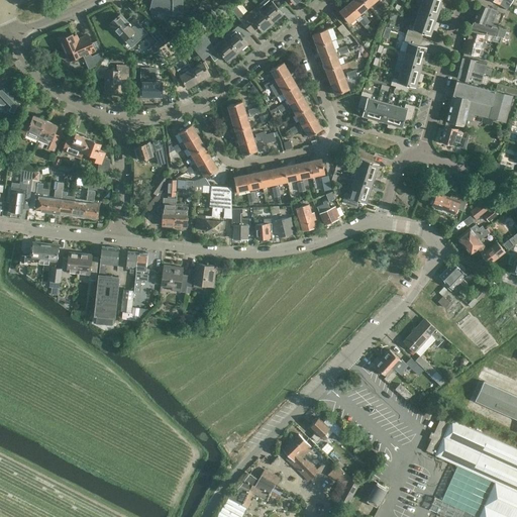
[(152,0),(151,5),(167,8),(166,12),(174,14),(182,14),(181,0),(152,0)]
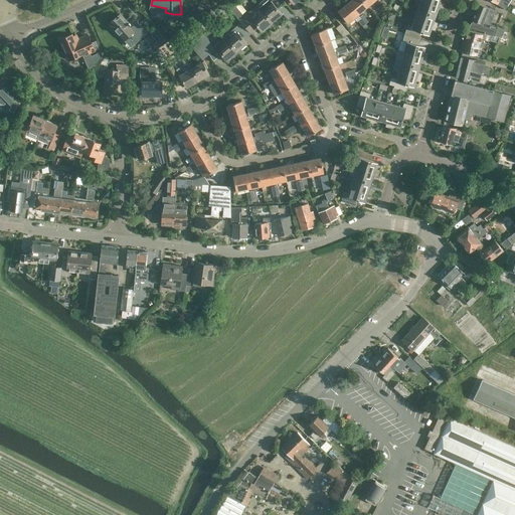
[(208,10),(209,11),(212,7),(205,0),(202,0),(199,3),(208,10)]
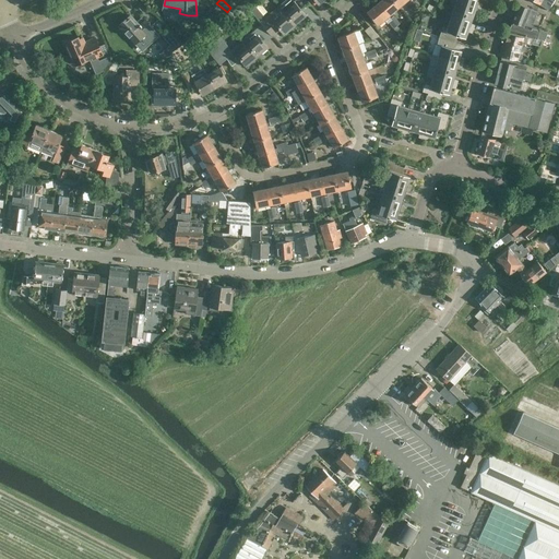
[(305,14),(292,0),(285,0),(280,6),(294,23),(305,14)]
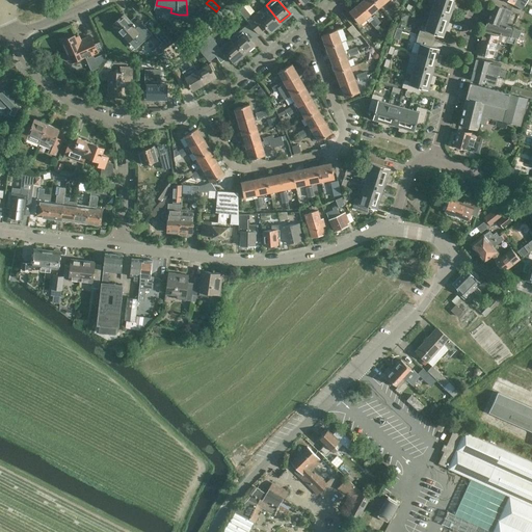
[(374,0),(362,0),(360,2),(370,15),(379,6),(374,0)]
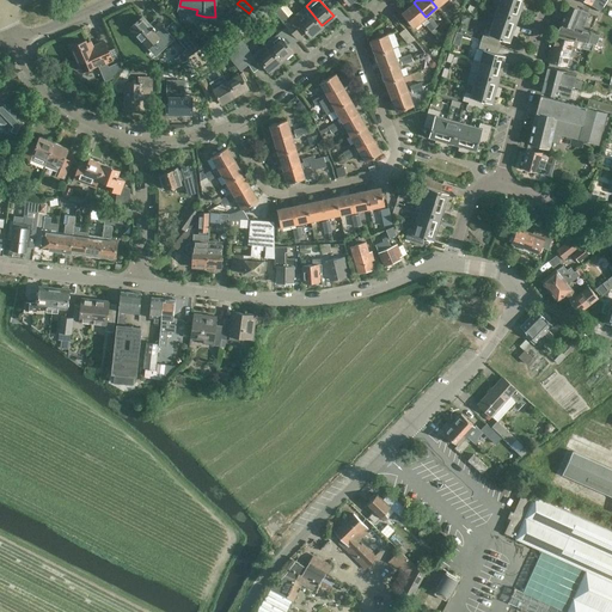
[(430,0),(436,7),(445,0),(447,2),(447,4),(454,12),(458,8),(451,0),(450,0),(430,0)]
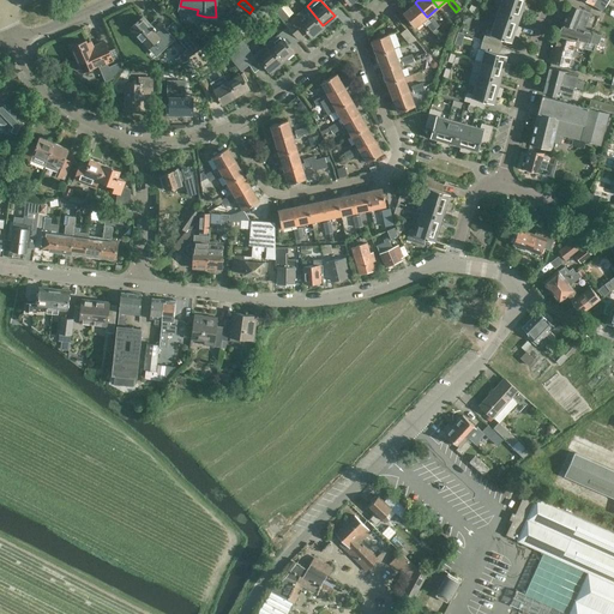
[(501,0),(500,0),(498,11),(519,19),(522,11),(527,12),(529,8),(501,0)]
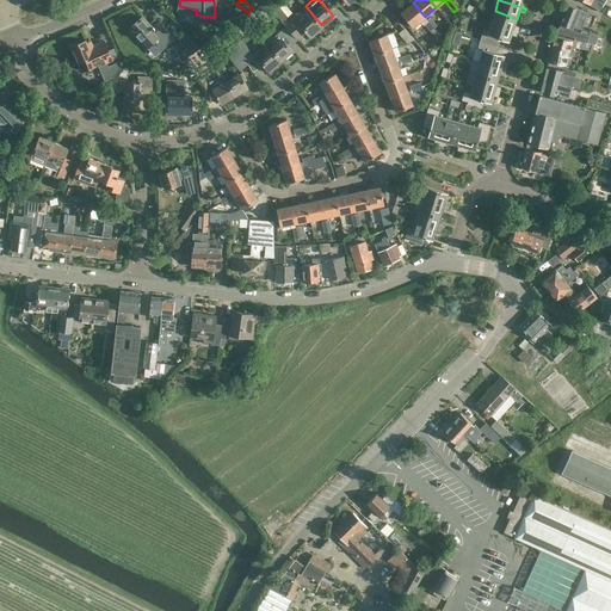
[(610,0),(582,0),(599,10),(605,0),(610,0)]
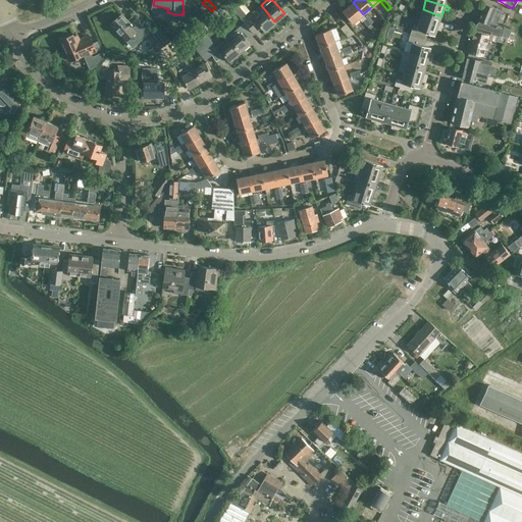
[(362,20),(365,17),(362,14),(363,14),(353,2),(343,10),(353,22),(357,19),(358,18),(361,20),(362,20)]
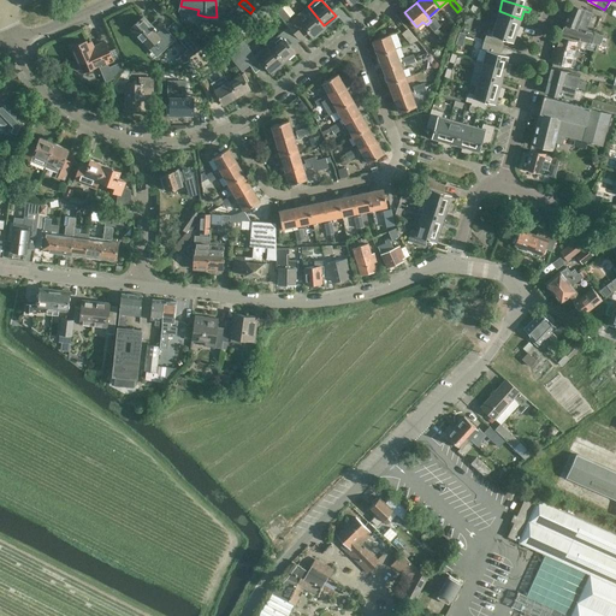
[(561,34),(591,42),(592,39),(593,33),(585,30),(592,12),(585,10),(573,5),(570,10),(561,34)]
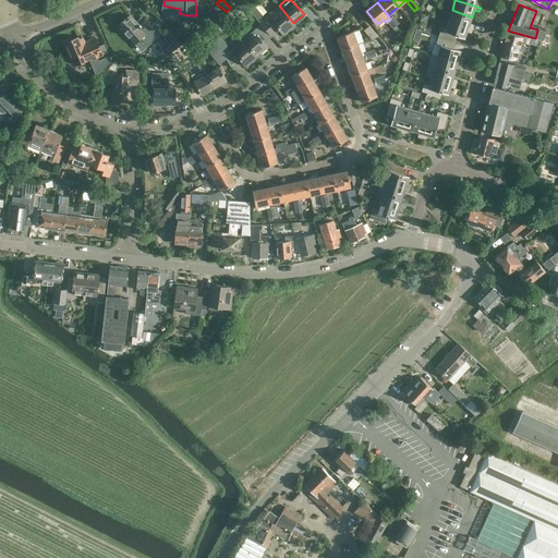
[(261,22),(266,28),(270,24),(276,31),(279,27),(283,33),(293,23),(279,5),(265,17),(255,7),(251,11),(261,22)]
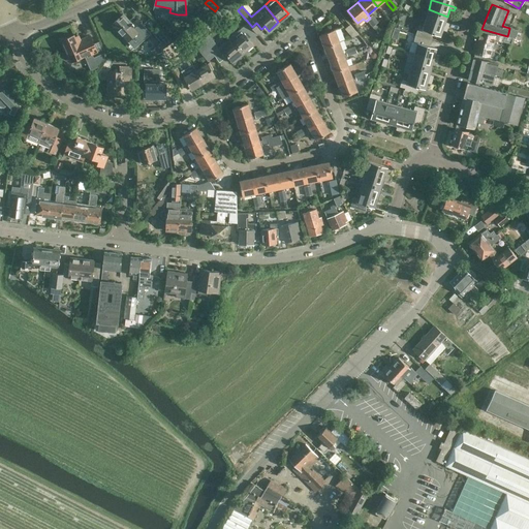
[(429,9),(425,20),(448,28),(449,23),(445,22),(447,17),(429,9)]
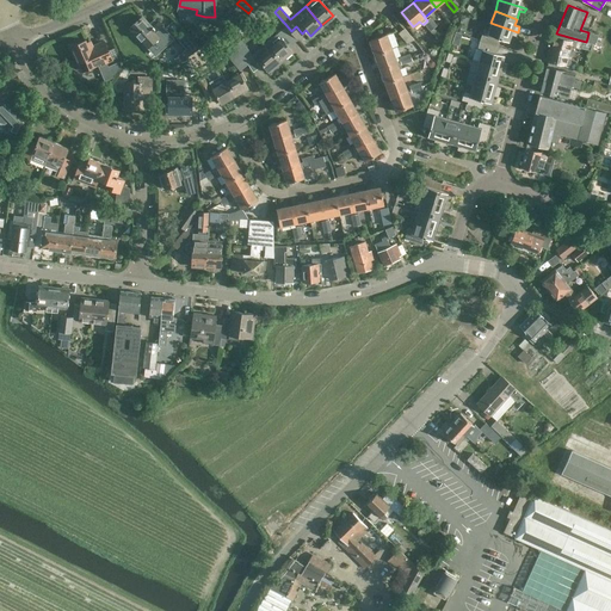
[(251,13),(244,18),(251,26),(258,22),(251,13)]
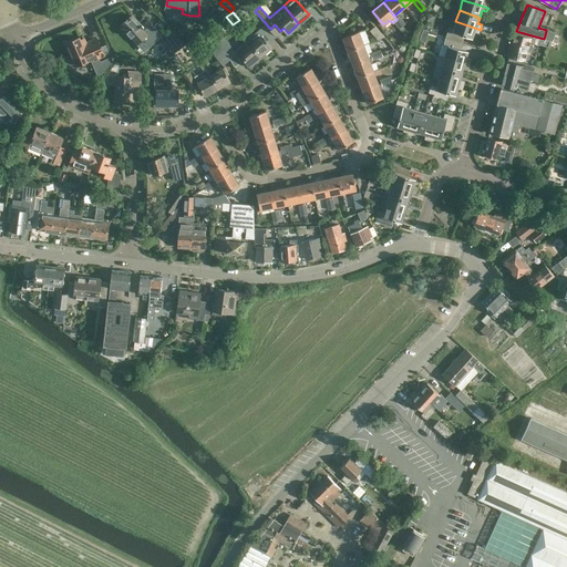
[(143,40),(146,44),(154,37),(150,31),(154,27),(148,20),(142,27),(132,16),(120,26),(137,44),(143,40)]
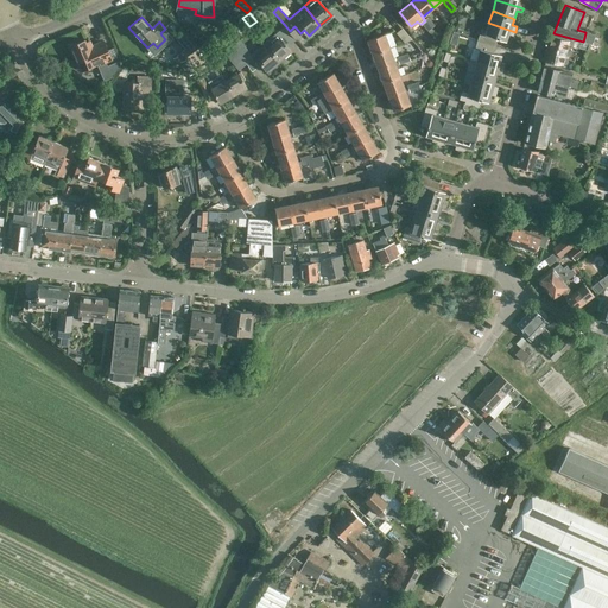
[(425,20),(422,24),(424,27),(428,31),(430,33),(432,36),(435,32),(437,31),(434,26),(435,25),(431,21),(428,18),(425,20)]
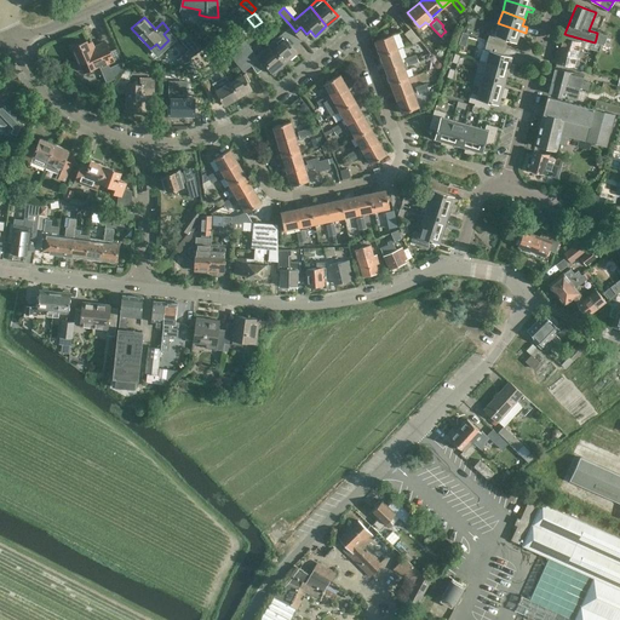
[(487,40),(487,41),(505,46),(507,39),(516,42),(518,34),(524,36),(526,33),(498,23),(495,32),(491,29),(487,40)]
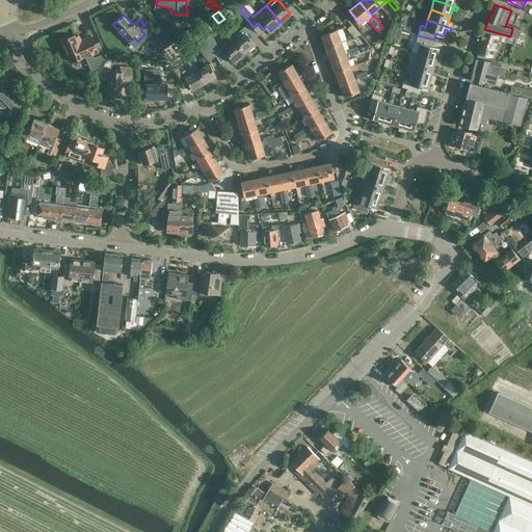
[(246,32),(235,42),(243,53),(254,44),(250,41),(255,37),(249,32),(255,28),(254,27),(248,21),(247,21),(247,22),(242,27),(245,30),(244,31),(246,32)]
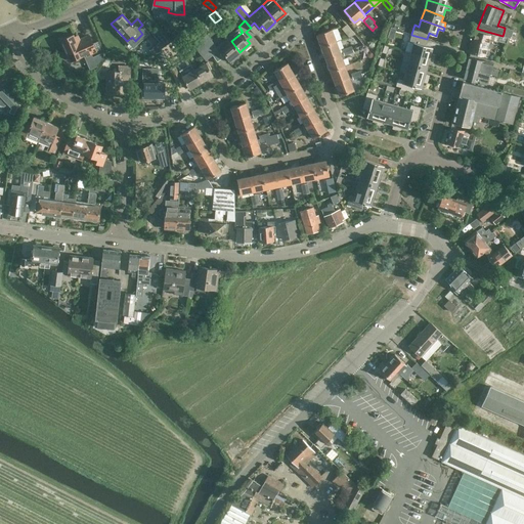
[(342,28),(348,36),(355,34),(346,24),(342,28)]
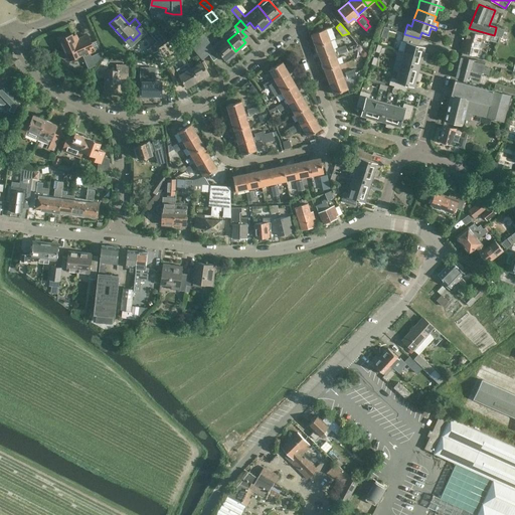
[(194,24),(190,27),(194,34),(199,31),(194,24)]
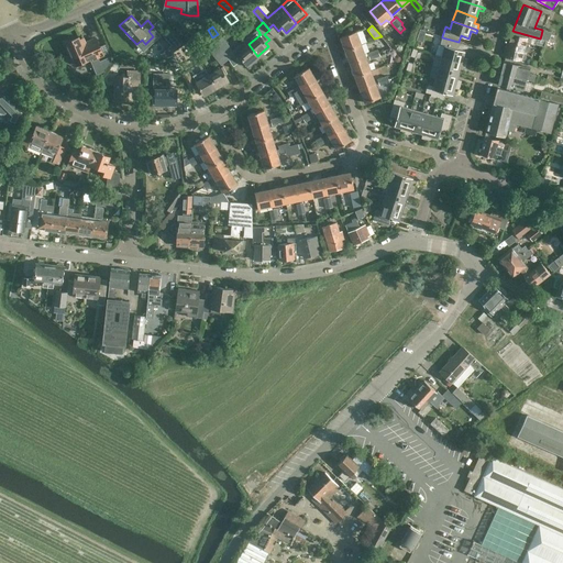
[(340,37),(345,51),(361,45),(356,32),(340,37)]
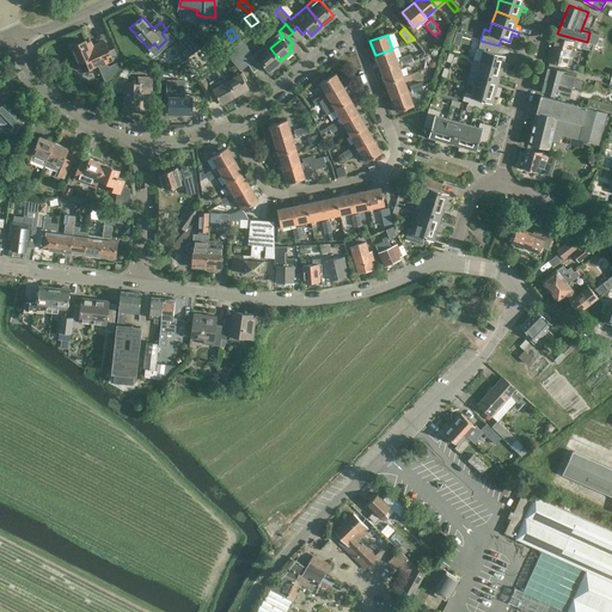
[(555,37),(552,49),(549,61),(567,66),(573,42),(555,37)]
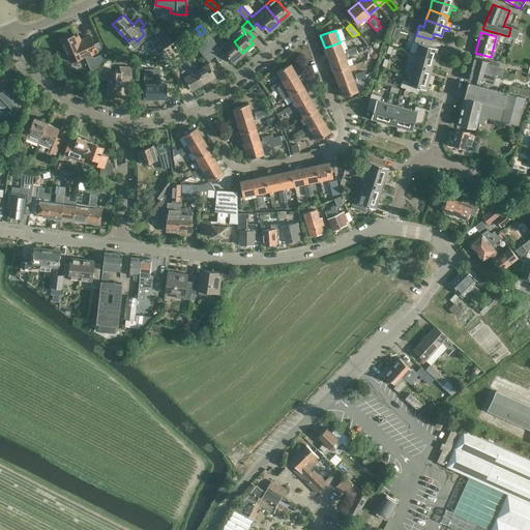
[(415,53),(438,60),(440,56),(436,54),(438,48),(430,46),(432,39),(416,35),(412,34),(410,43),(411,43),(409,51),(415,53)]
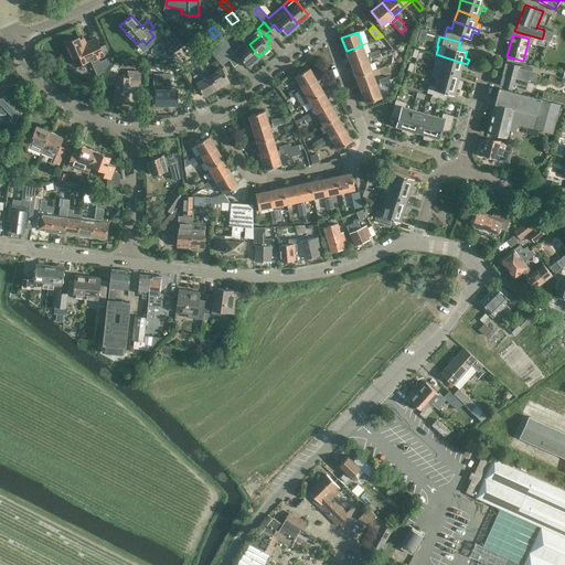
[(66,43),(76,65),(88,60),(87,59),(92,57),(92,60),(103,55),(96,40),(86,44),(83,38),(80,40),(78,38),(66,43)]
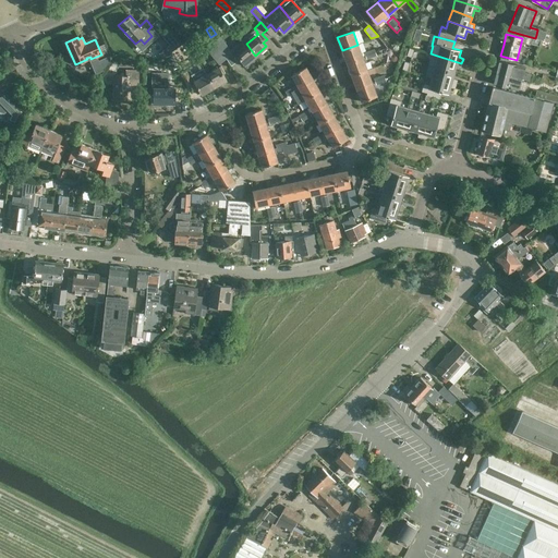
[(255,56),(246,44),(242,40),(231,50),(220,37),(213,43),(226,59),(231,56),(238,63),(241,61),(244,64),(255,56)]
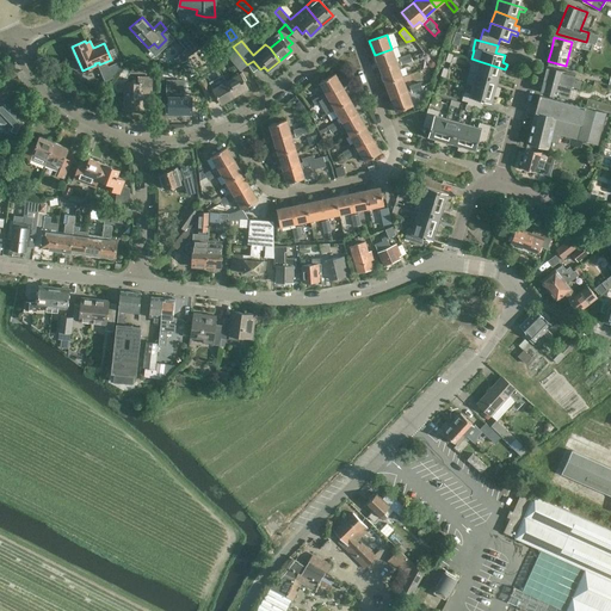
[(240,72),(247,65),(233,47),(224,54),(240,72)]
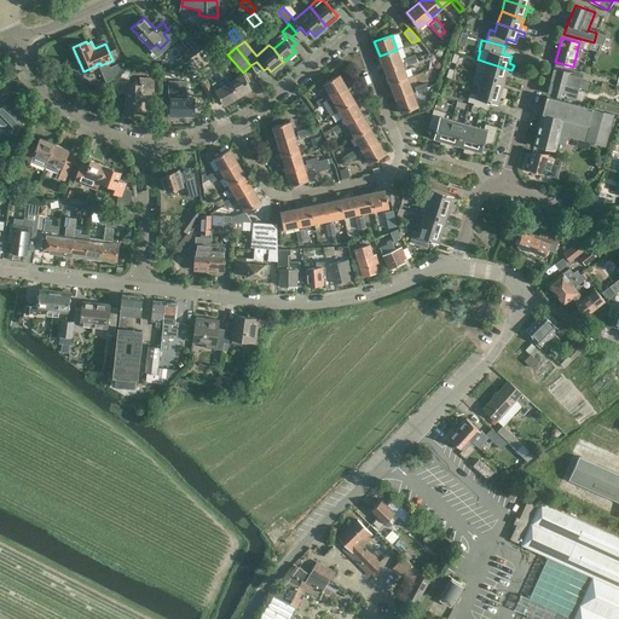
[(380,56),(385,70),(401,63),(397,50),(380,56)]
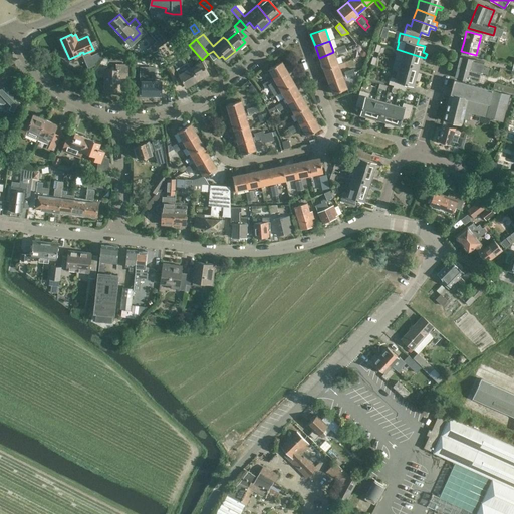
[(335,49),(338,55),(347,52),(344,46),(335,49)]
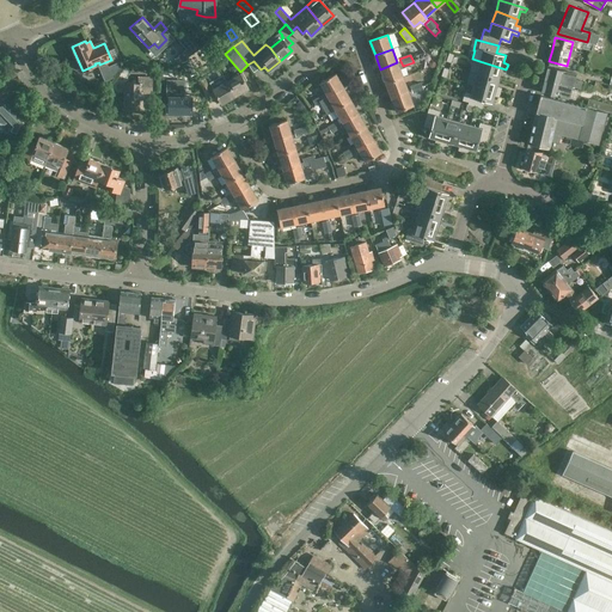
[(182,63),(187,74),(195,72),(189,60),(182,63)]
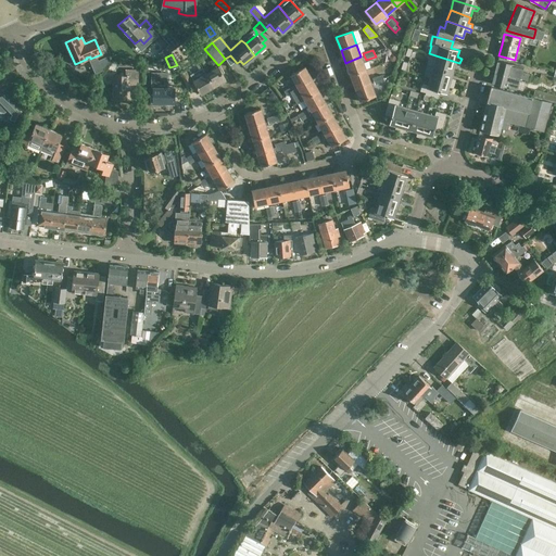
[(436,55),(432,66),(453,72),(455,65),(458,66),(459,63),(436,55)]
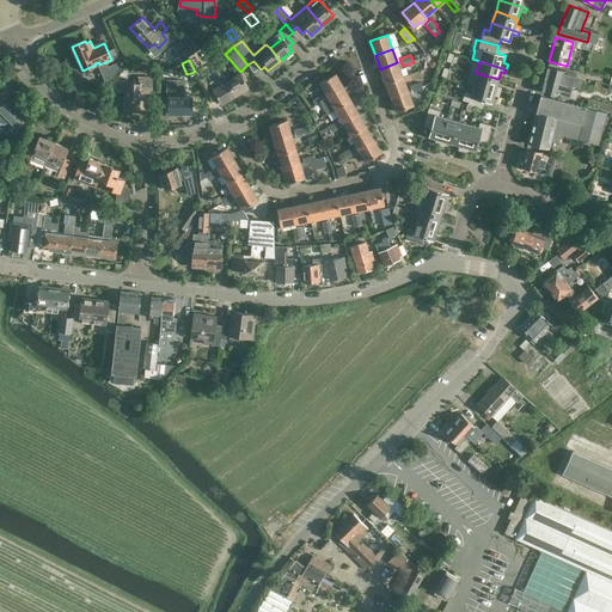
[(380,69),(385,83),(403,77),(397,62),(380,69)]
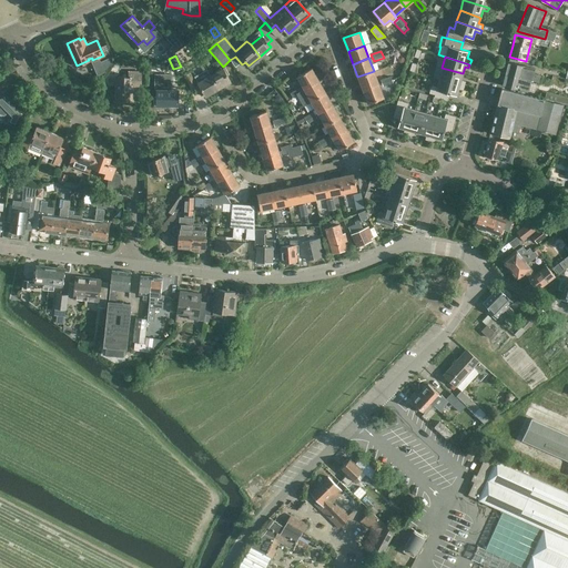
[(506,70),(514,72),(514,75),(533,81),(539,82),(540,77),(534,74),(535,69),(525,67),(508,62),(506,70)]
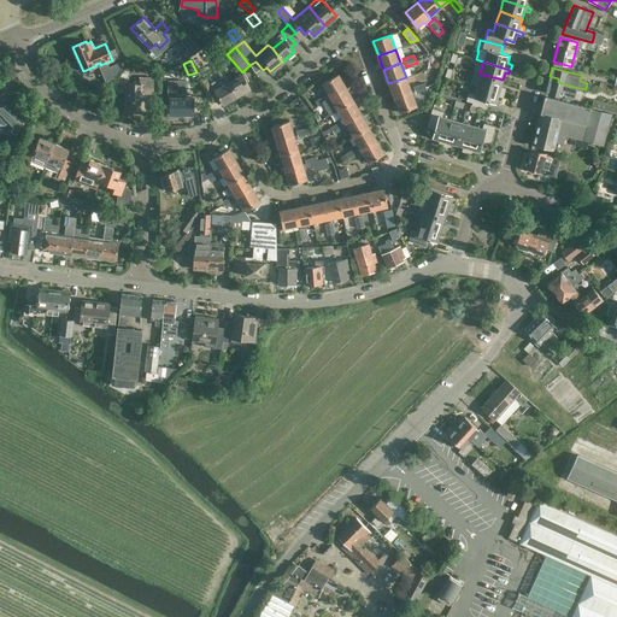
[(242,74),(228,82),(236,97),(251,89),(247,82),(248,81),(245,72),(242,74)]
